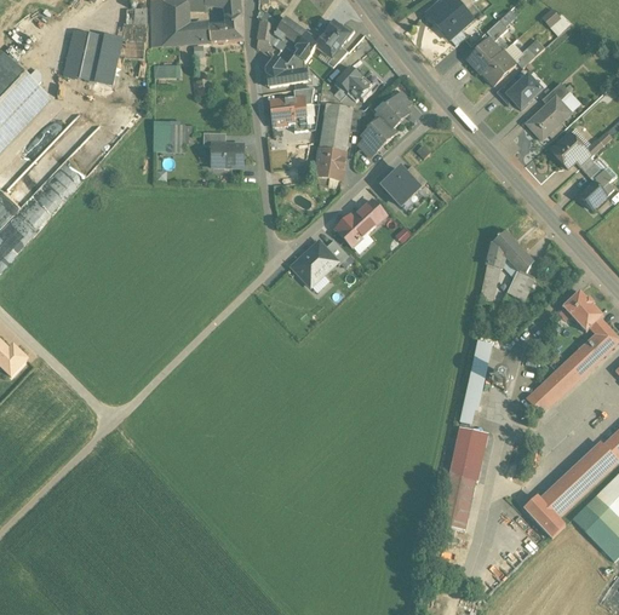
[(149,0),(150,27),(149,44),(150,44),(161,44),(162,44),(161,0),(149,0)]
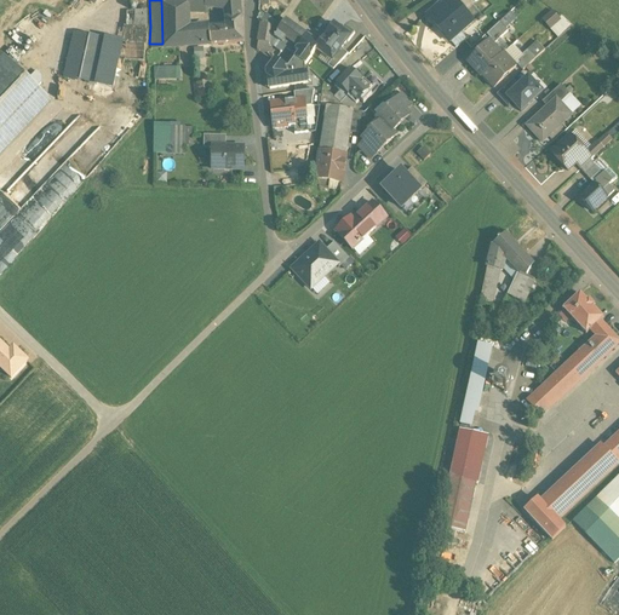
[(161,0),(162,44),(188,41),(188,22),(185,0),(161,0)]
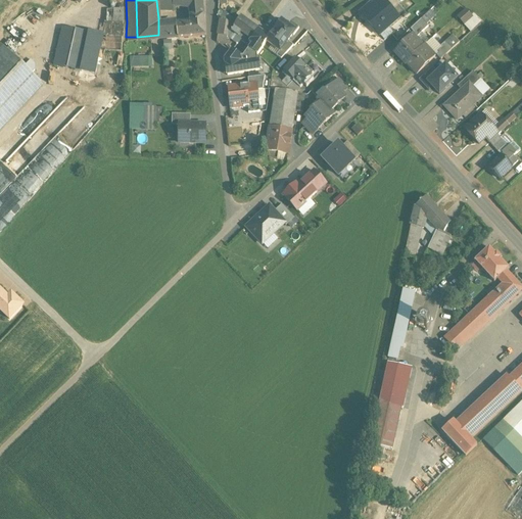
[(397,16),(383,0),(374,0),(361,12),(379,33),(397,16)]
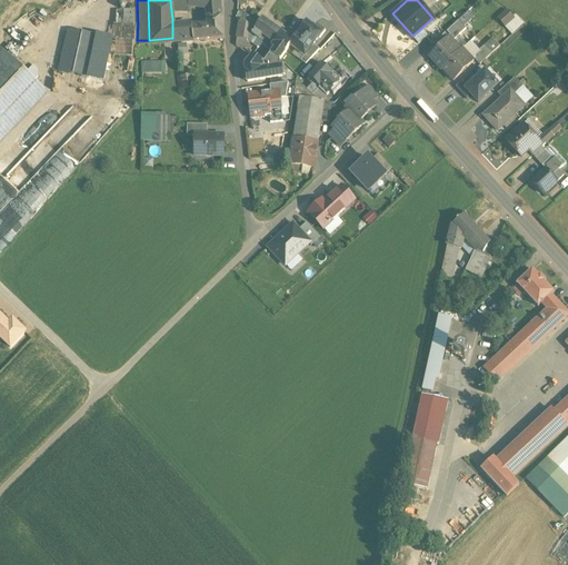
[(209,2),(206,12),(206,22),(190,23),(191,37),(221,35),(219,2),(209,2)]
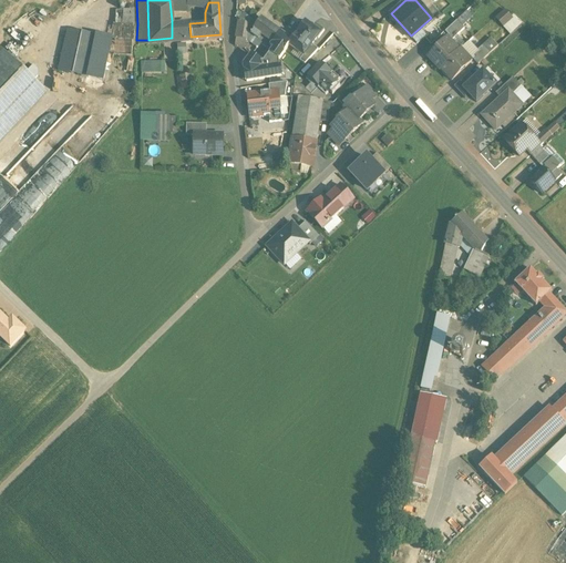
[(505,3),(494,14),(511,30),(521,19),(505,3)]
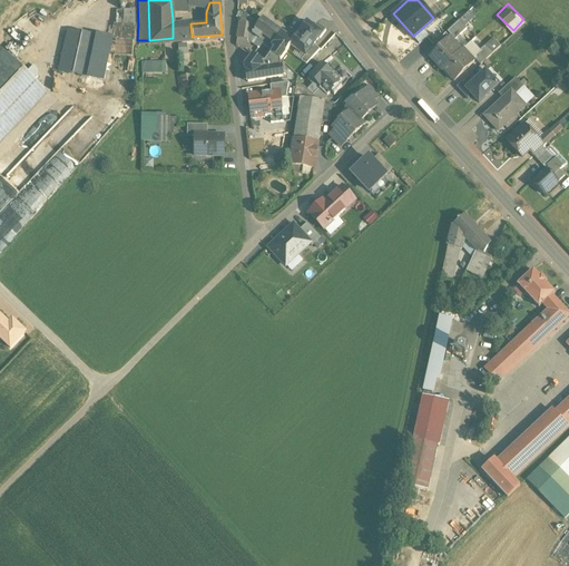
[(134,7),(115,7),(115,22),(133,22),(134,7)]
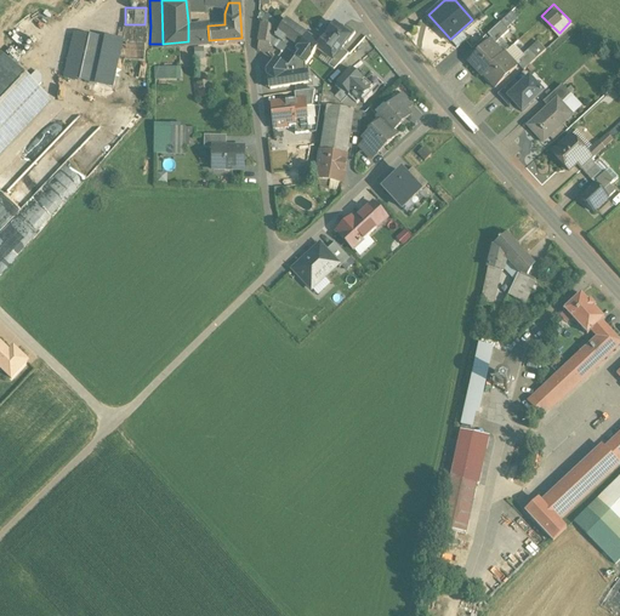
[(277,27),(261,16),(260,16),(256,45),(267,50),(272,41),(280,47),(284,44),(289,36),(285,34),(282,39),(273,33),(277,27)]
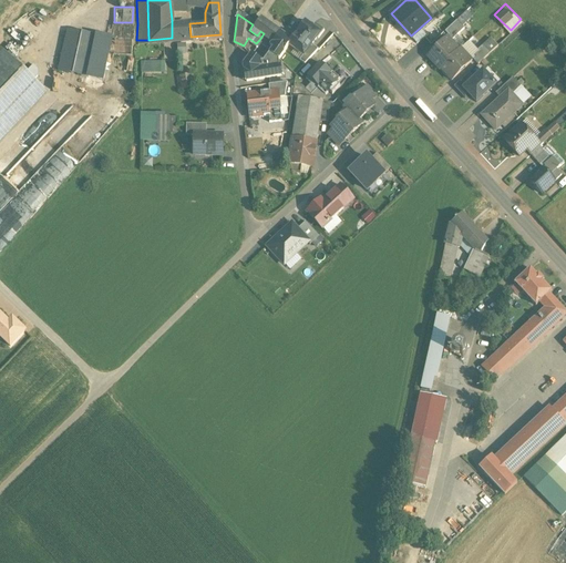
[(279,30),(260,16),(253,24),(249,30),(257,36),(260,31),(264,33),(259,40),(268,47),(270,43),(269,42),(271,40),(279,30)]
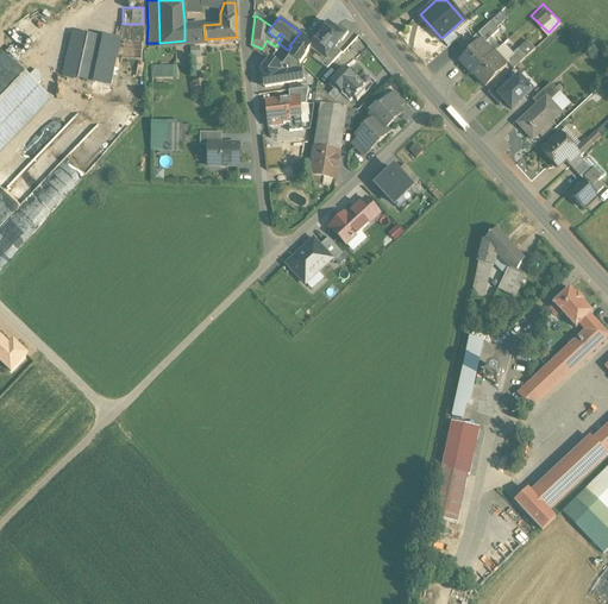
[(489,18),(477,30),(484,38),(497,27),(489,18)]
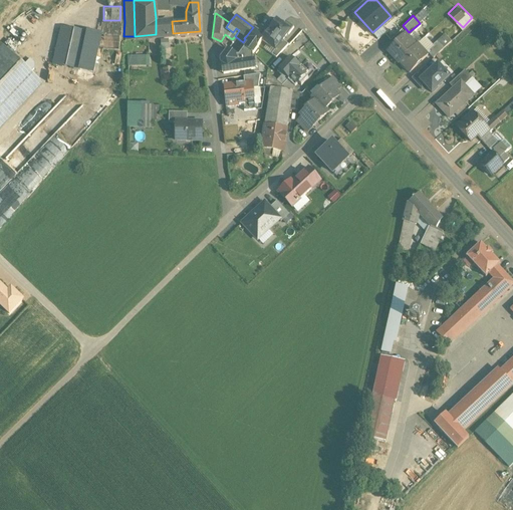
[(168,17),(156,18),(156,34),(173,33),(172,21),(169,21),(168,17)]
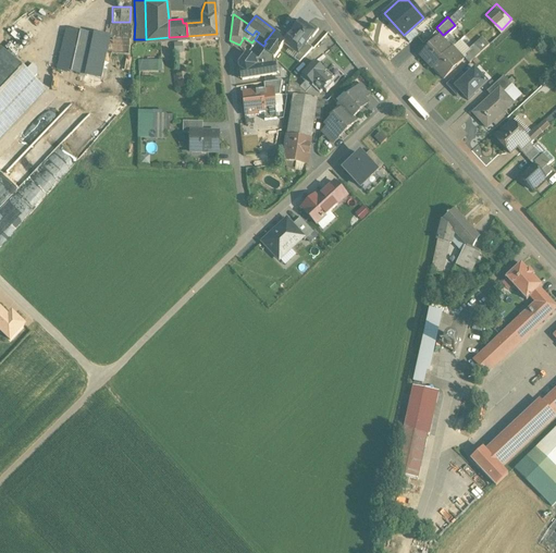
[(305,23),(298,19),(292,27),(294,29),(292,33),(289,32),(285,37),(283,40),(296,50),(297,51),(305,39),(310,33),(312,29),(305,23)]
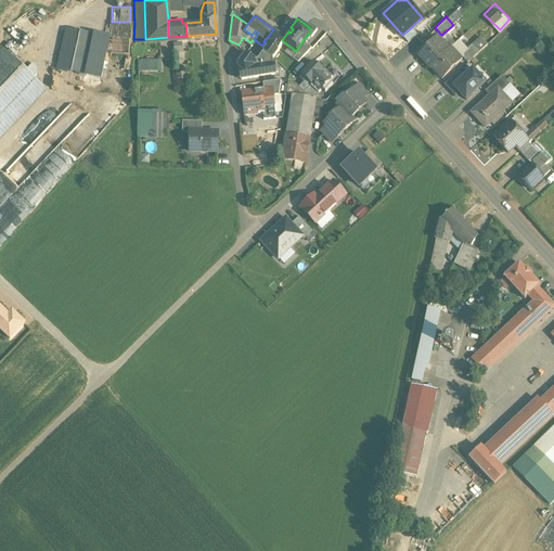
[(316,26),(307,20),(304,23),(311,29),(309,33),(310,34),(316,26)]
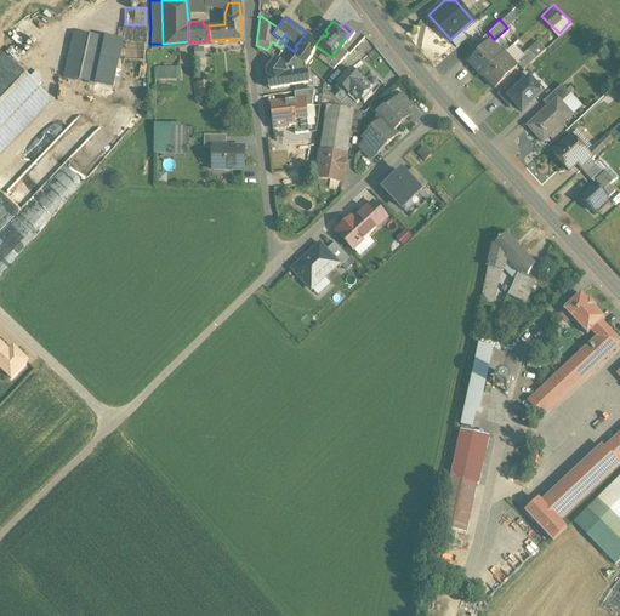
[(144,24),(125,24),(124,39),(144,40),(144,24)]
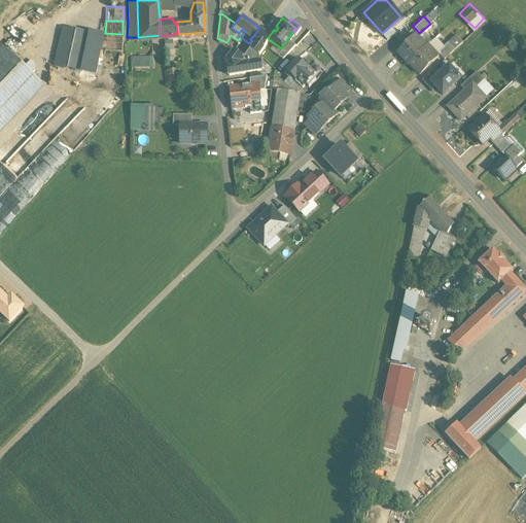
[(88,30),(62,26),(54,63),(79,68),(88,30)]
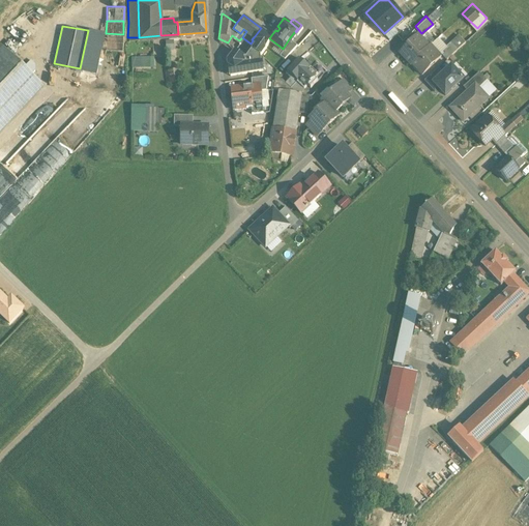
[(271,35),(261,28),(254,37),(252,39),(253,40),(255,41),(244,56),(234,48),(227,58),(229,72),(262,68),(259,53),(265,45),(269,38),(271,35)]
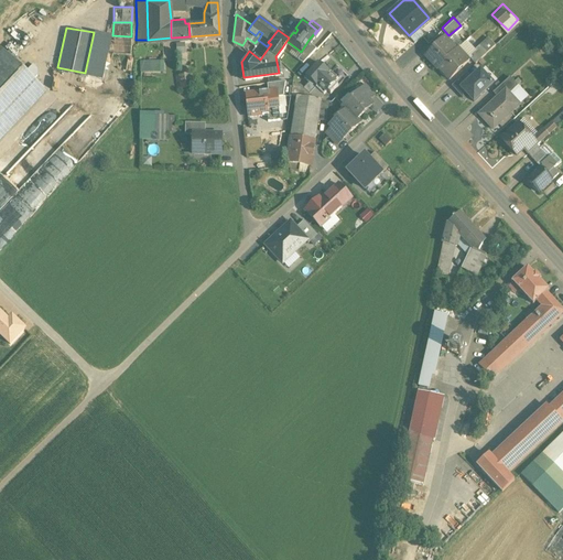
[(94,32),(85,73),(101,77),(110,35),(94,32)]
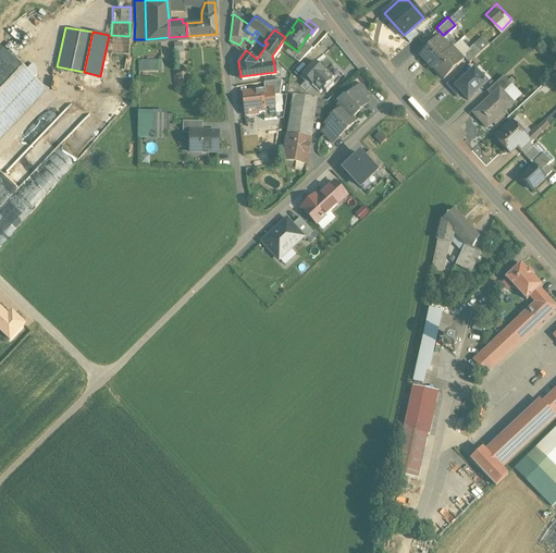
[(481,34),(472,41),(480,49),(487,41),(481,34)]
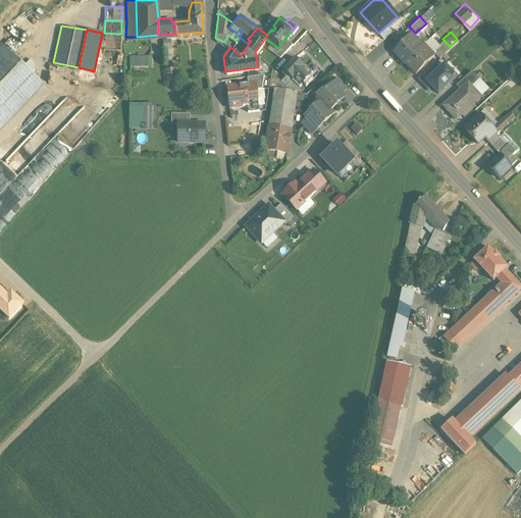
[(104,33),(104,49),(120,48),(121,34),(104,33)]
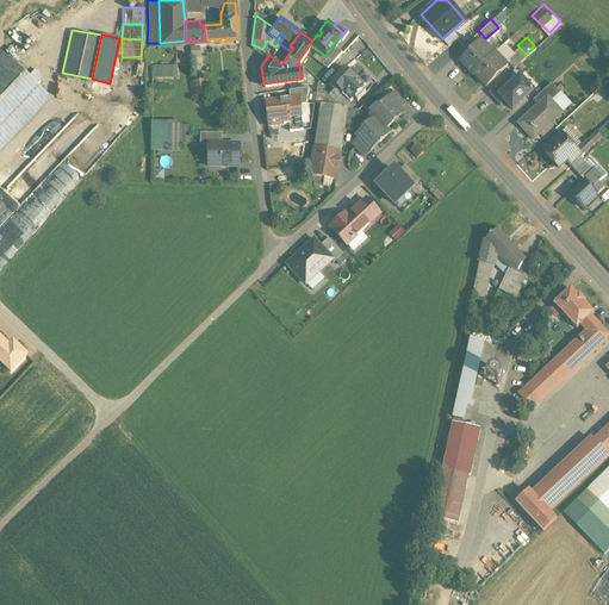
[(479,38),(459,57),(471,70),(472,69),(491,51),(479,38)]
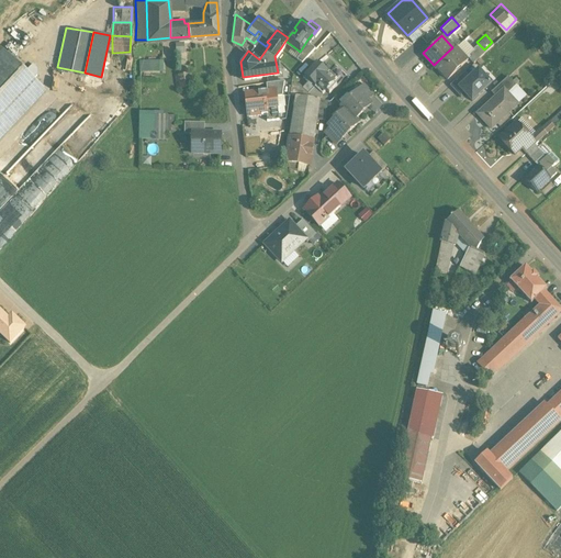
[(307,40),(300,52),(299,51),(295,56),(301,59),(314,45),(307,40)]
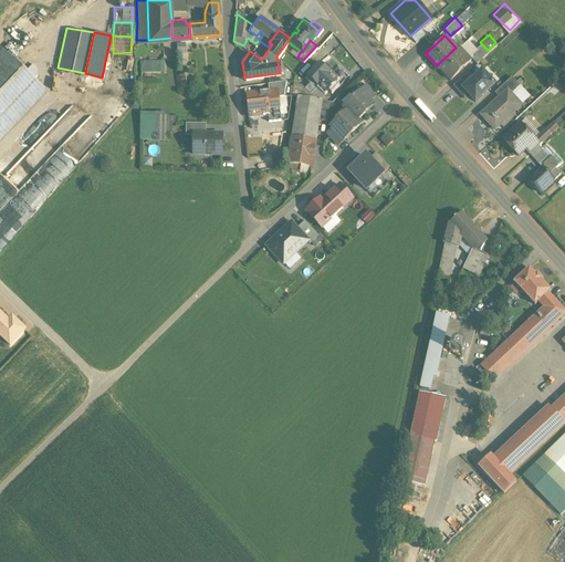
[(480,42),(469,53),(475,61),(488,50),(480,42)]
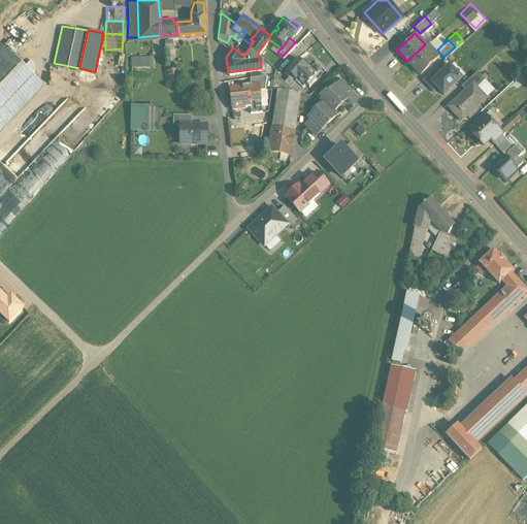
[(0,43),(0,120),(38,80),(0,43)]
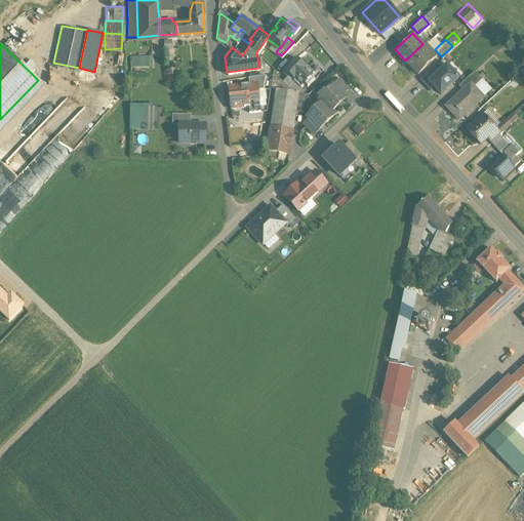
[(422,44),(406,59),(416,71),(435,54),(425,43),(422,44)]
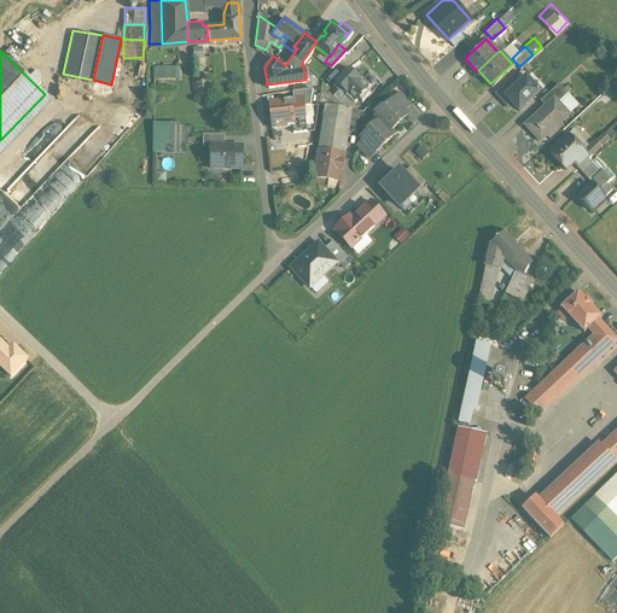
[(174,63),(153,63),(153,75),(174,76),(174,63)]
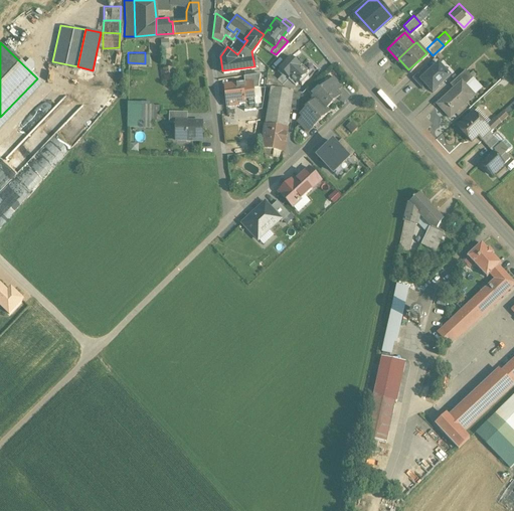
[(299,64),(289,54),(279,66),(289,75),(299,64)]
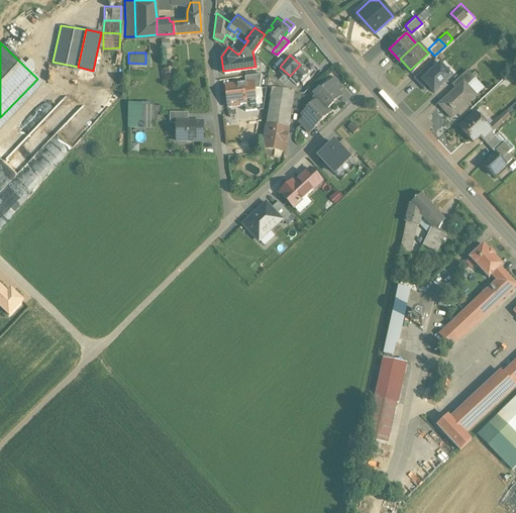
[(433,90),(450,74),(439,62),(431,69),(421,78),(426,83),(433,90)]
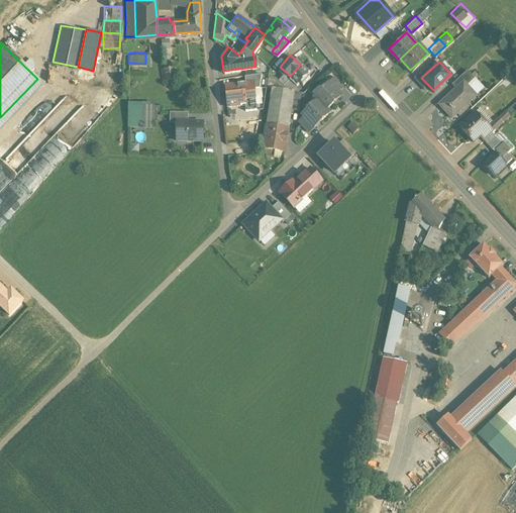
[(290,76),(288,77),(296,84),(299,80),(302,83),(309,76),(306,73),(309,69),(302,63),(300,65),(290,76)]
